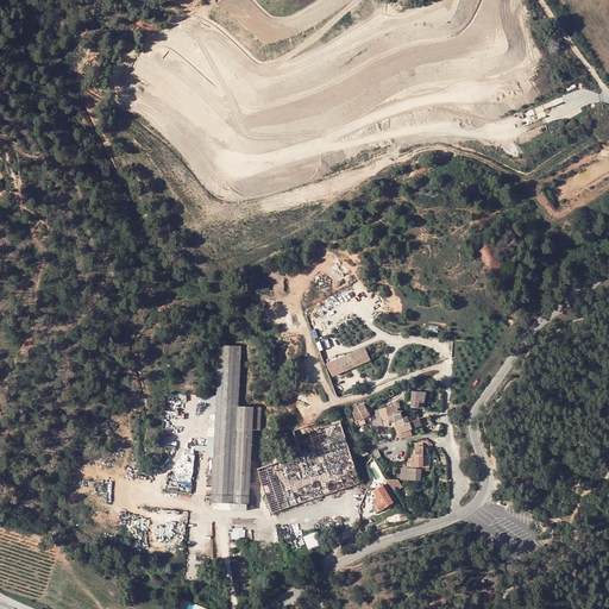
[(250,503),(253,429),(261,429),(262,406),(239,406),(242,345),(218,344),(213,464),(211,500),(214,508),(248,510),(248,503),(250,503)]
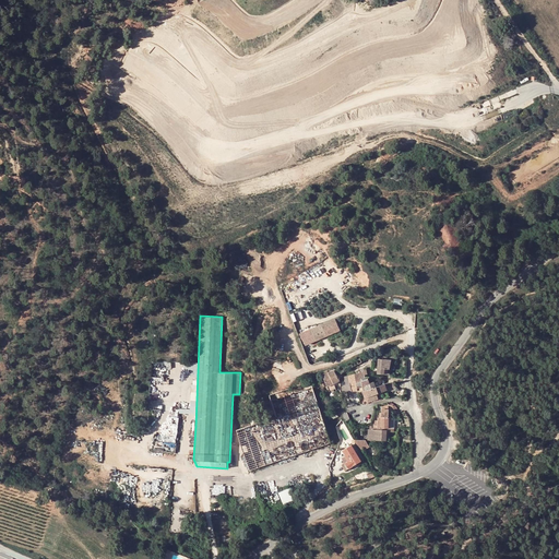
[(312,334),(316,342),(341,331),(335,319),(320,325),(320,328),(311,331),(312,334)]
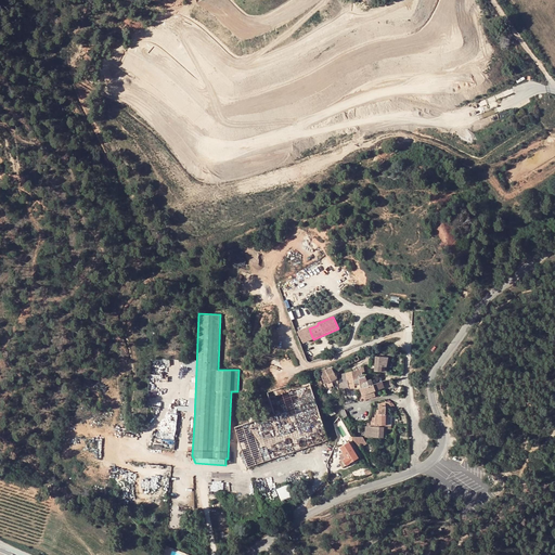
[(304,343),(313,339),(310,332),(300,335),(304,343)]
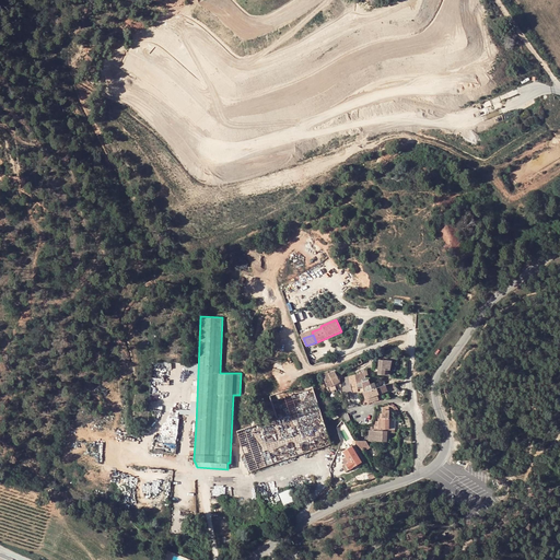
[(349,364),(351,369),(363,363),(361,359),(349,364)]
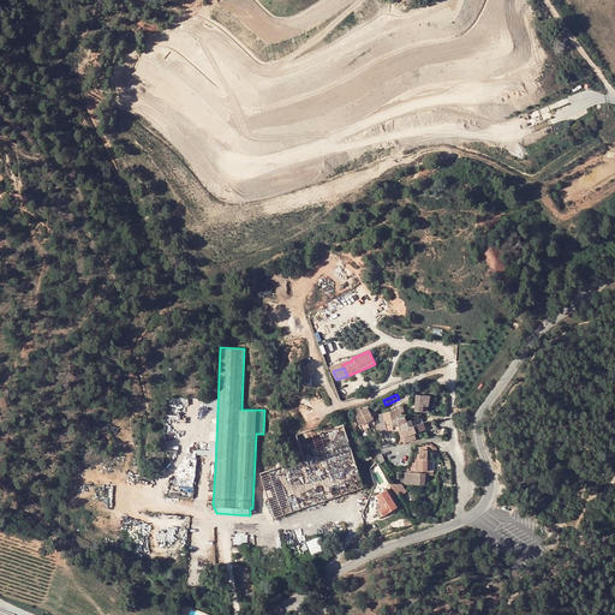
[(430,398),(417,395),(415,412),(428,415),(430,398)]
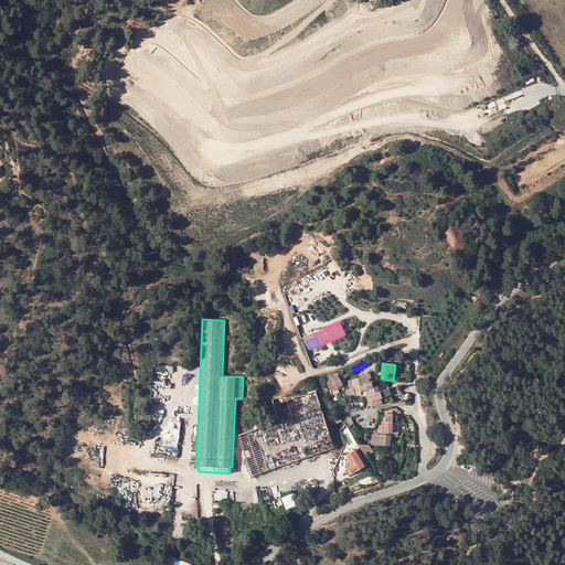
[(340,375),(332,377),(338,388),(344,384),(340,375)]
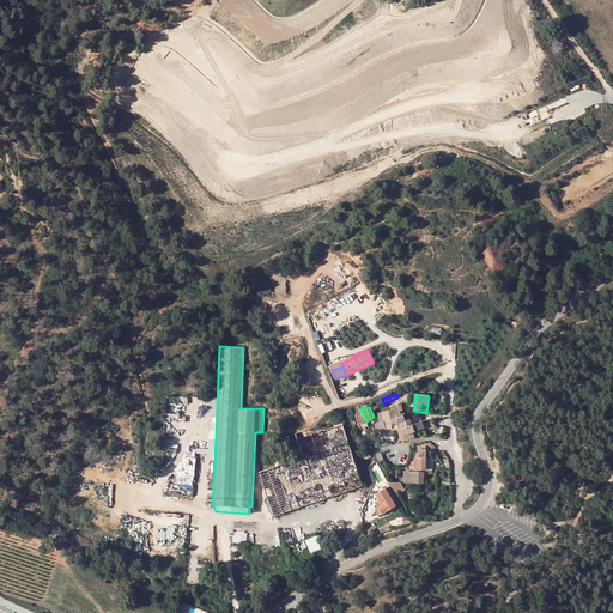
[(353,411),(358,424),(366,422),(360,410),(360,408),(353,411)]
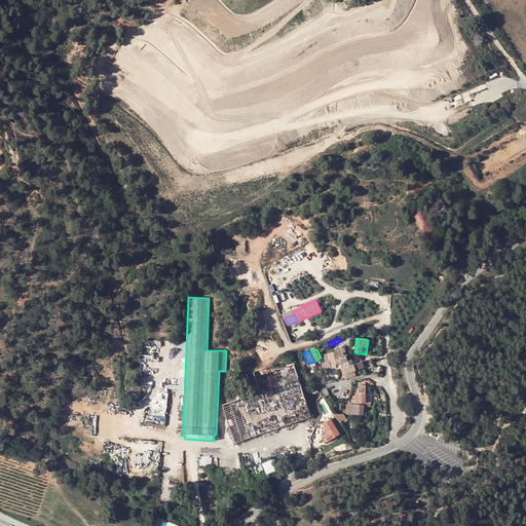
[(337,358),(345,357),(344,351),(343,351),(343,350),(331,352),(332,365),(337,364),(338,364),(337,358)]
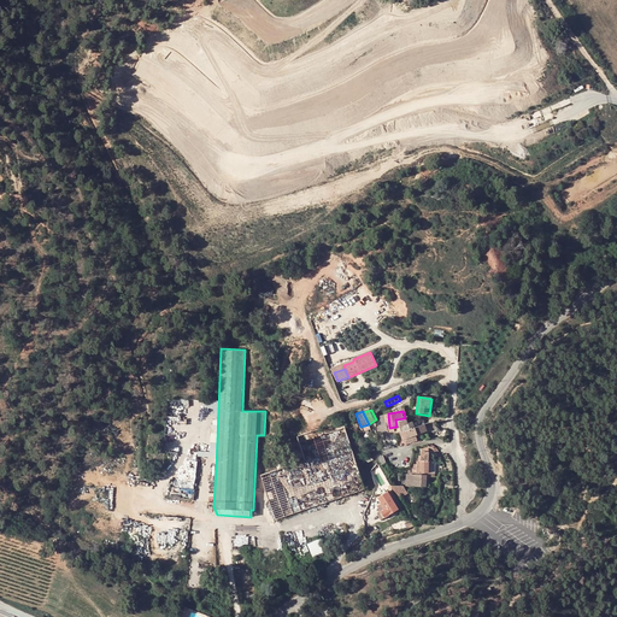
[(293,422),(304,457),(262,472),(277,519),(366,487),(340,416),(333,418),(319,423),(316,413),(293,422)]
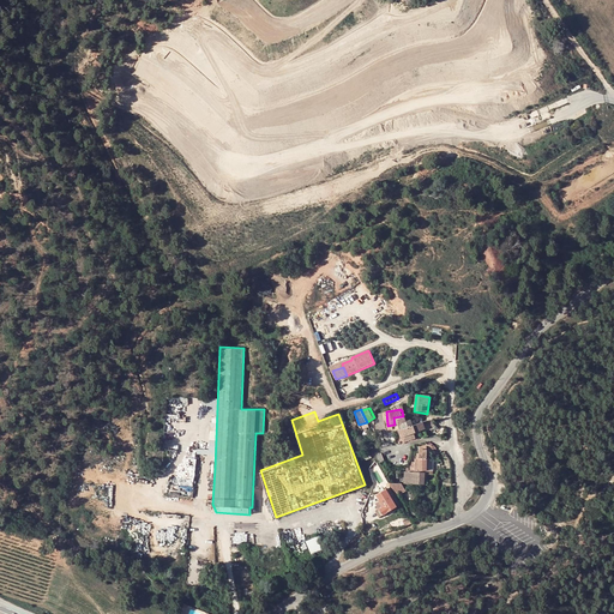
[(435,421),(434,421),(427,422),(425,422),(427,429),(427,431),(434,431),(437,431),(435,421)]
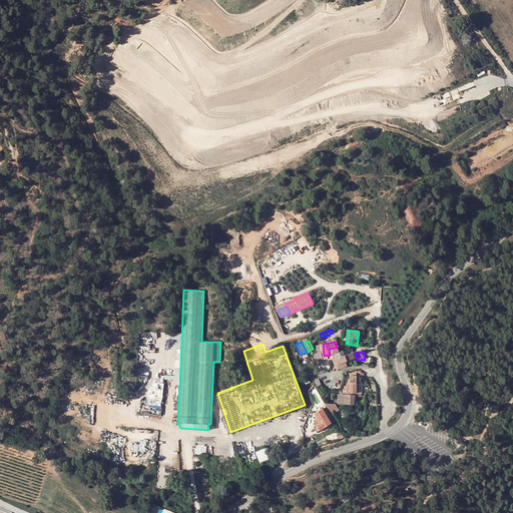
[(347,355),(349,362),(357,359),(355,353),(347,355)]
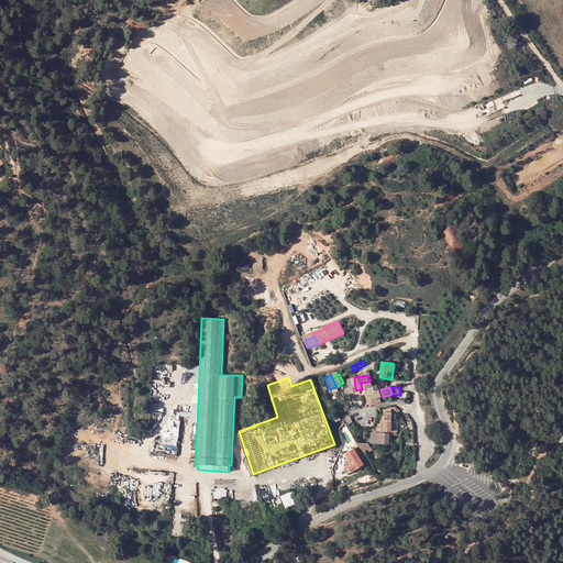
[(370,401),(372,400),(381,397),(383,397),(381,389),(373,392),(367,394),(368,400),(370,401)]
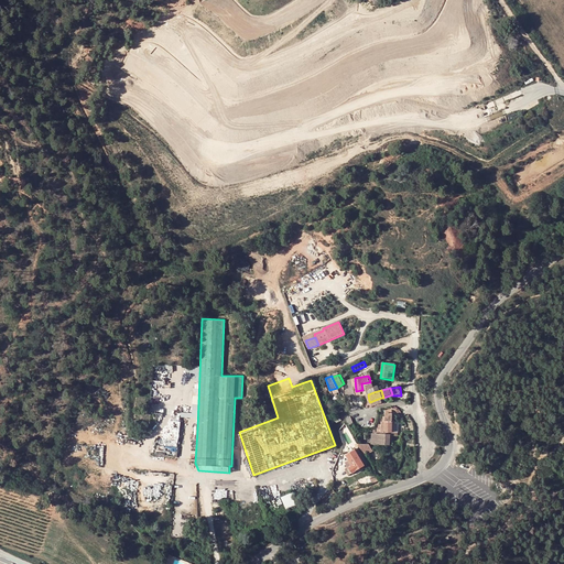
[(379,434),(390,435),(392,435),(393,424),(393,420),(387,420),(383,420),(383,432),(379,432),(379,433),(379,434)]
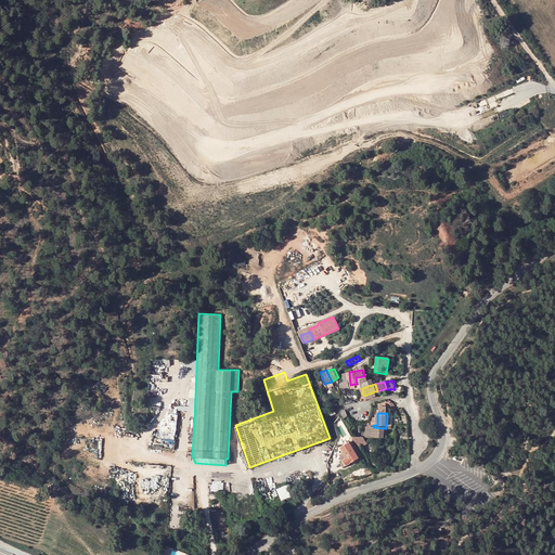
[(331,425),(333,424),(330,416),(323,420),(325,425),(328,424),(330,426),(331,425)]
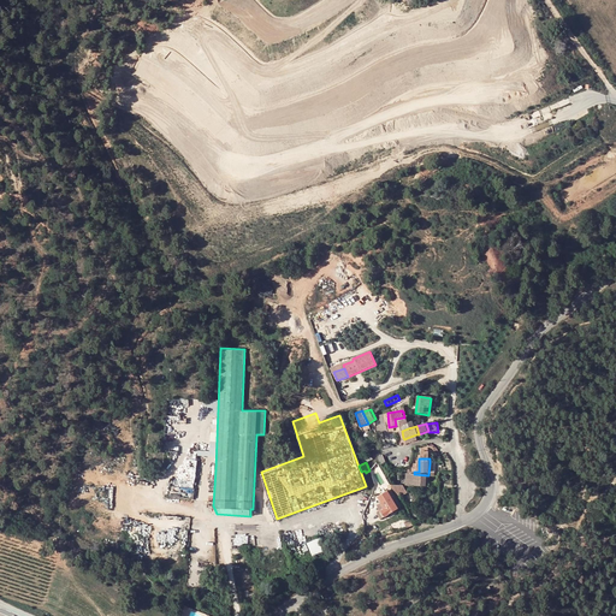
[(418,478),(409,477),(408,477),(408,487),(418,487),(418,478)]
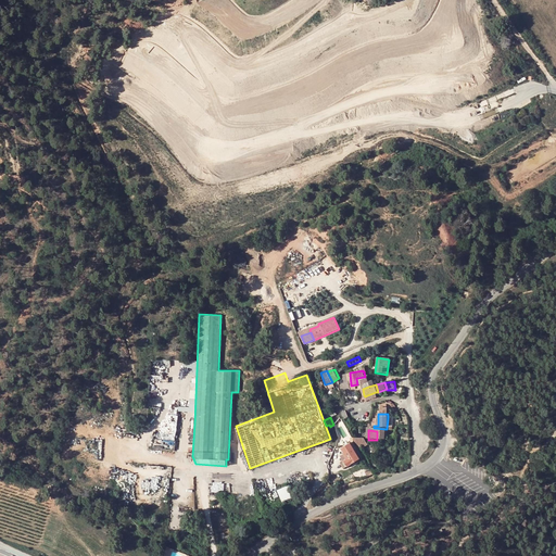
[(359,447),(366,443),(362,438),(358,438),(354,438),(359,447)]
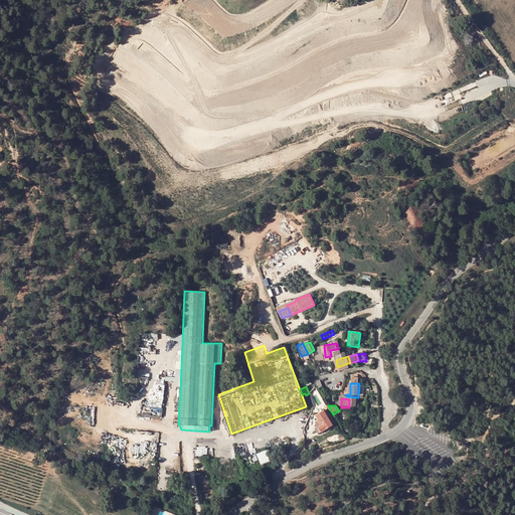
[(333,424),(324,409),(317,414),(320,418),(315,421),(319,427),(316,428),(319,433),(333,424)]
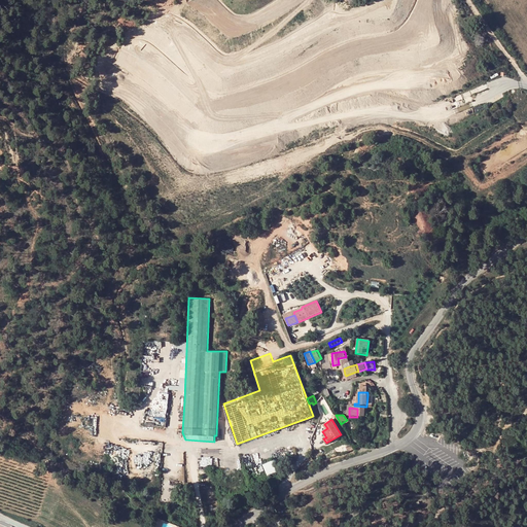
[(275,459),(265,464),(269,476),(280,471),(275,459)]
